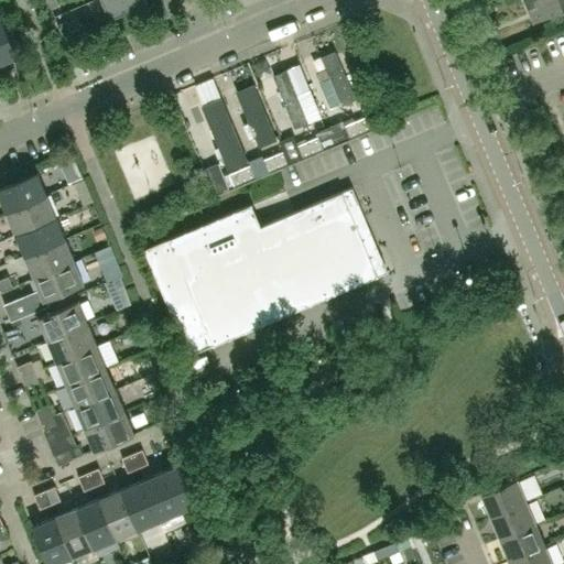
[(147,2),(145,0),(101,0),(110,18),(147,2)]
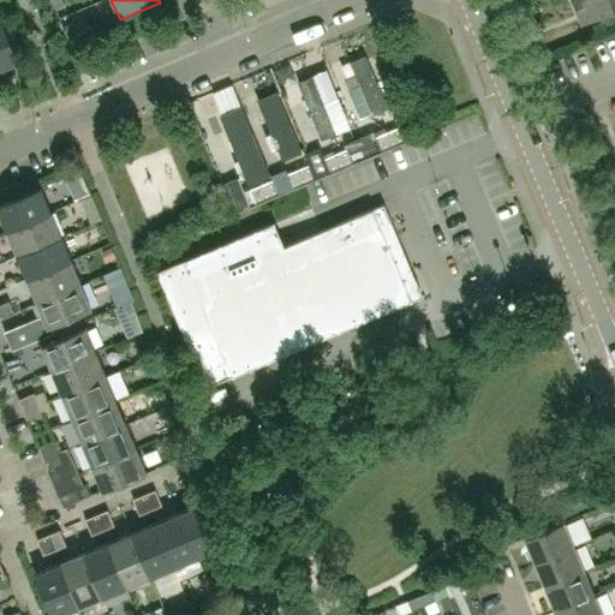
[(614,10),(614,0),(571,0),(581,24),(614,10)]
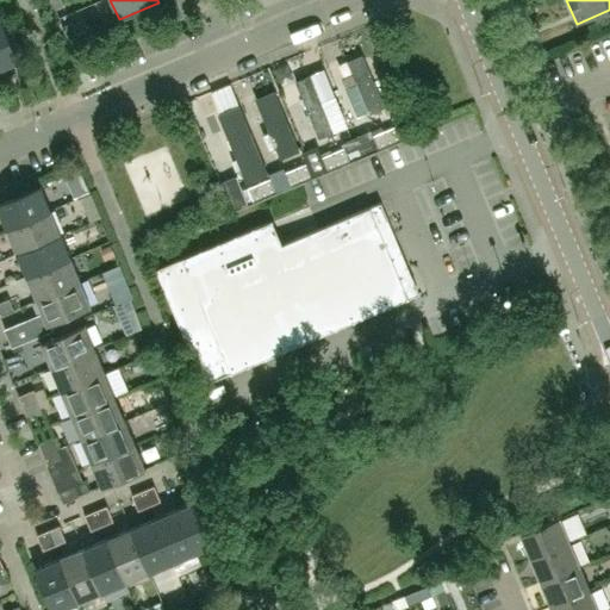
[(19,61),(1,17),(0,17),(0,67),(18,61),(18,62),(19,61)]
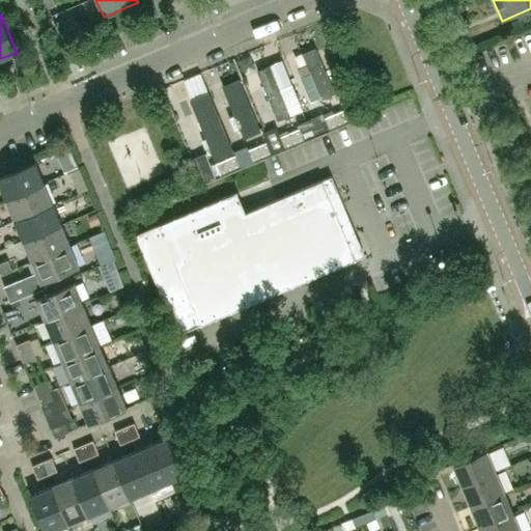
[(67,32),(62,20),(54,23),(59,35),(67,32)]
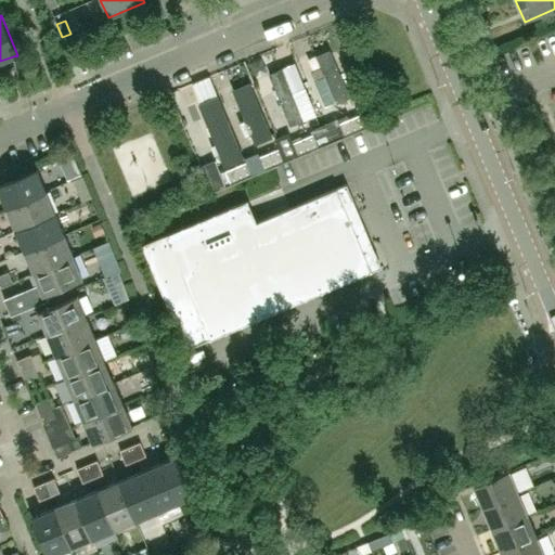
[(336,57),(309,63),(319,110),(346,104),(336,57)]
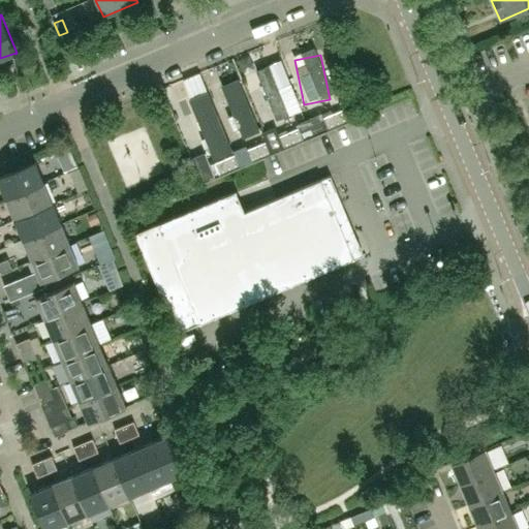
[(258,73),(275,125),(299,117),(283,65),(258,73)]
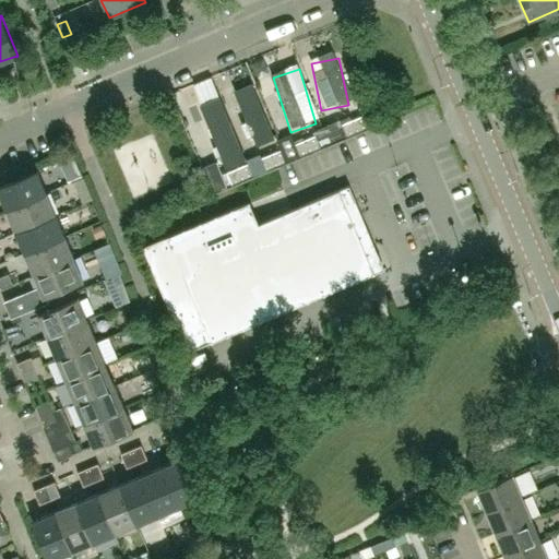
[(225,75),(191,86),(198,106),(236,93),(254,151),(272,144),(251,80),(228,86),(225,75)]
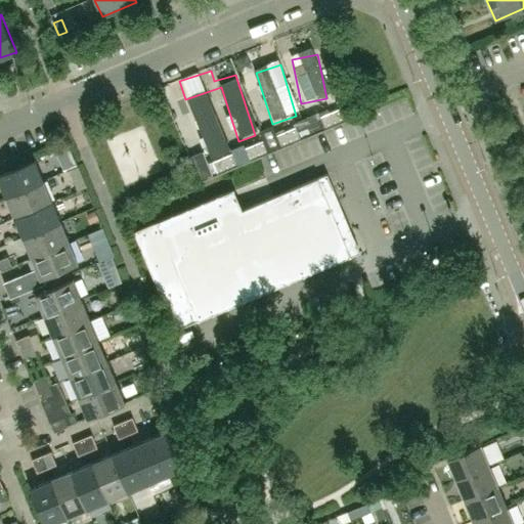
[(31,85),(25,72),(15,76),(22,89),(31,85)]
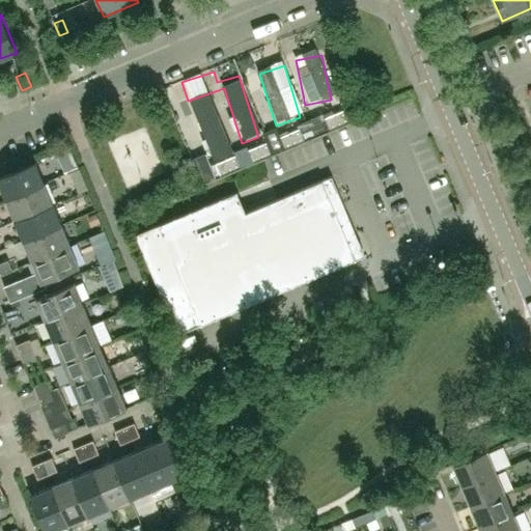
[(350,121),(344,110),(325,118),(330,130),(350,121)]
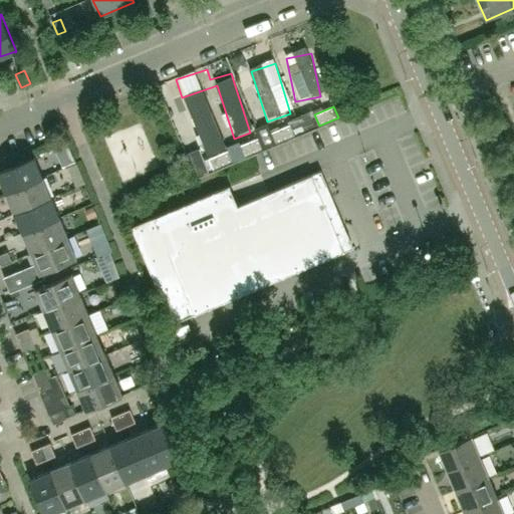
[(181,109),(171,111),(174,127),(184,125),(181,109)]
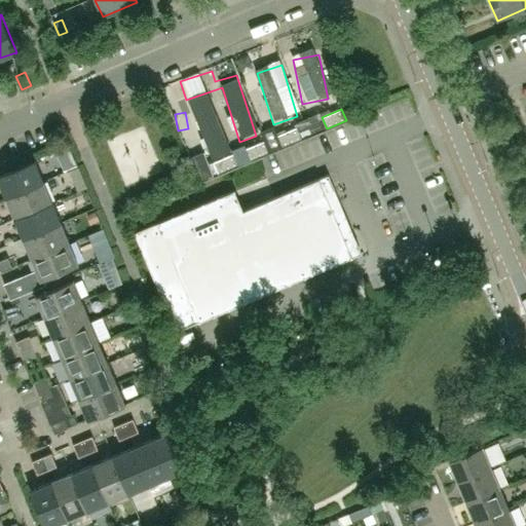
[(302,139),(297,127),(277,136),(282,147),(302,139)]
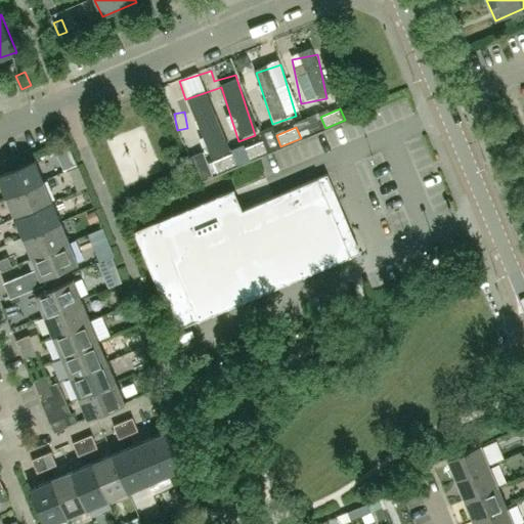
[(269,151),(264,140),(245,148),(249,160),(269,151)]
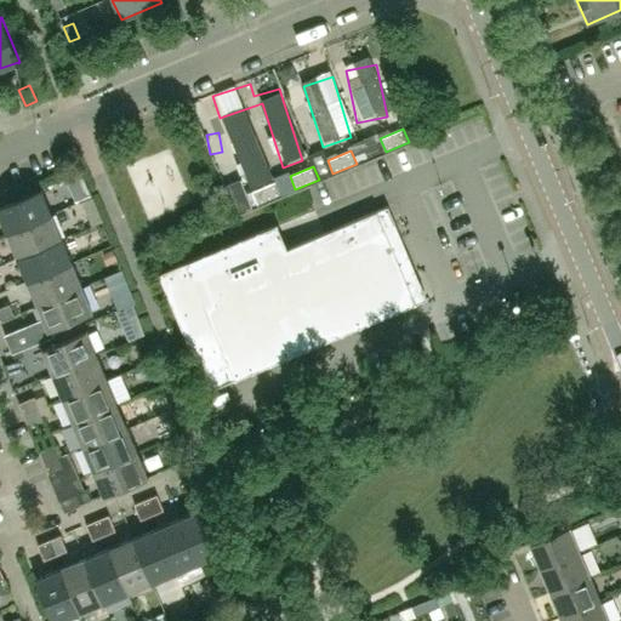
[(281,195),(275,182),(252,192),(257,205),(281,195)]
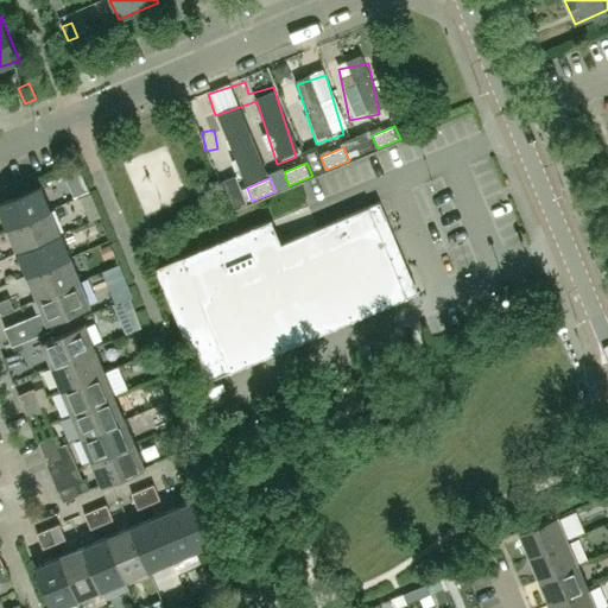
[(246,204),(240,191),(234,179),(221,185),(220,185),(232,210),(246,204)]
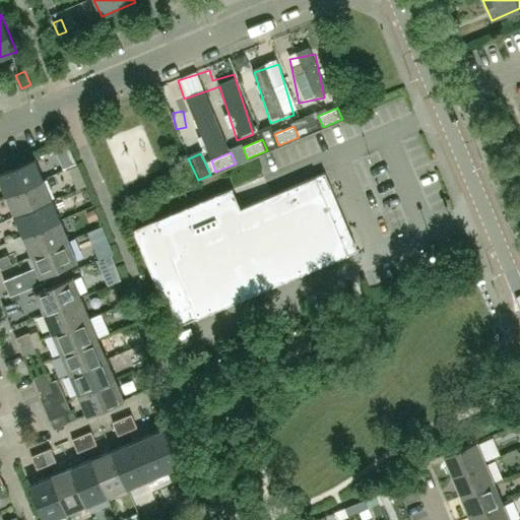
[(43,179),(35,159),(36,158),(35,157),(0,172),(0,177),(7,194),(43,179)]
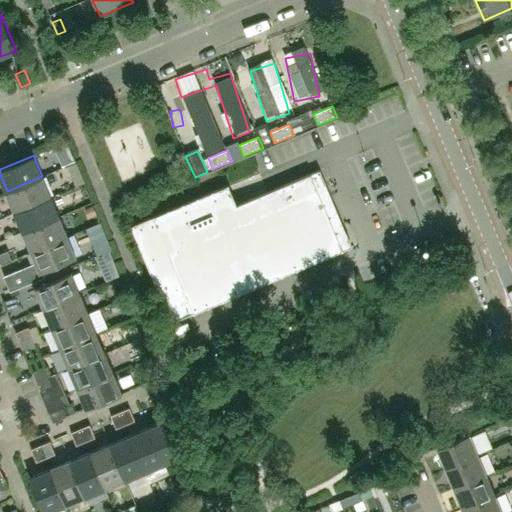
[(47,178),(51,191),(78,181),(73,168),(47,178)]
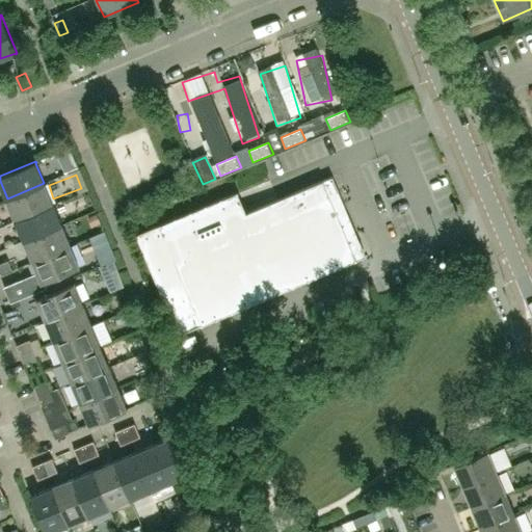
[(346,209),(333,177),(308,187),(312,197),(327,191),(337,213),(346,209)]
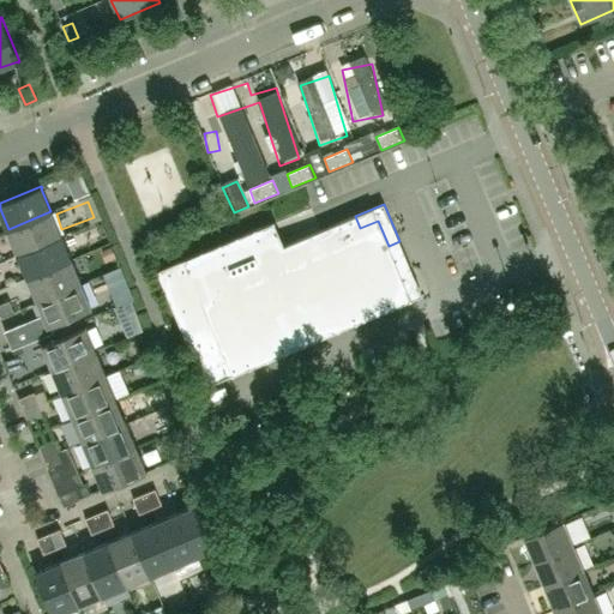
[(18,253),(60,235),(50,211),(8,229),(18,253)]
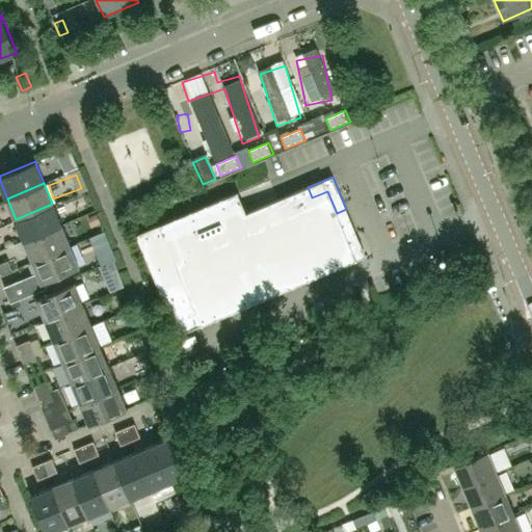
[(356,260),(355,258),(348,240),(348,238),(347,238),(337,213),(327,191),(312,197),(308,187),(281,198),(246,212),(238,193),(238,192),(238,191),(236,192),(222,198),(222,197),(220,198),(220,200),(207,205),(205,206),(191,211),(189,212),(176,218),(176,217),(174,218),(175,218),(161,224),(160,223),(159,224),(159,225),(136,235),(178,335),(201,325),(202,325),(204,324),(203,324),(216,319),(218,318),(231,312),(232,313),(234,312),(233,311),(246,306),(248,306),(248,304),(262,299),(264,298),(277,293),(280,292),(292,286),(293,287),(295,286),(294,286),(308,280),(308,281),(310,280),(310,278),(323,273),(325,273),(325,272),(338,267),(340,267),(340,266),(354,260),(354,261),(356,260)]
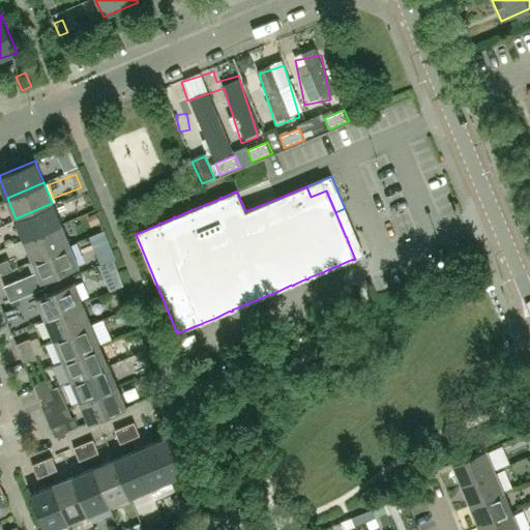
[(61,224),(52,203),(16,218),(25,239),(61,224)]
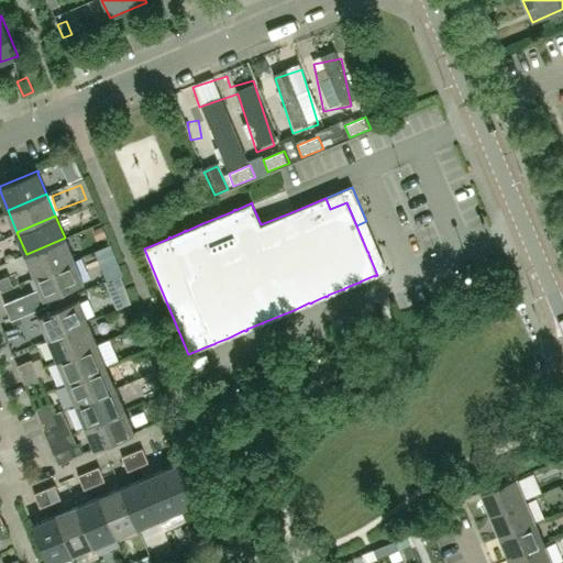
[(101,223),(91,228),(97,240),(107,235),(101,223)]
